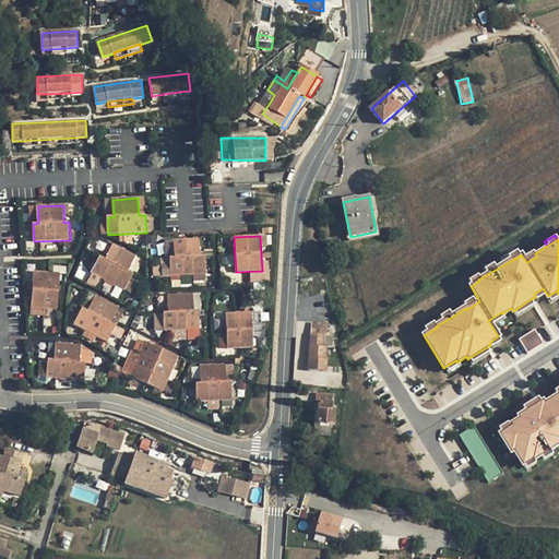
[(170,258),(171,275),(206,273),(205,256),(201,256),(200,239),(175,240),(176,258),(170,258)]
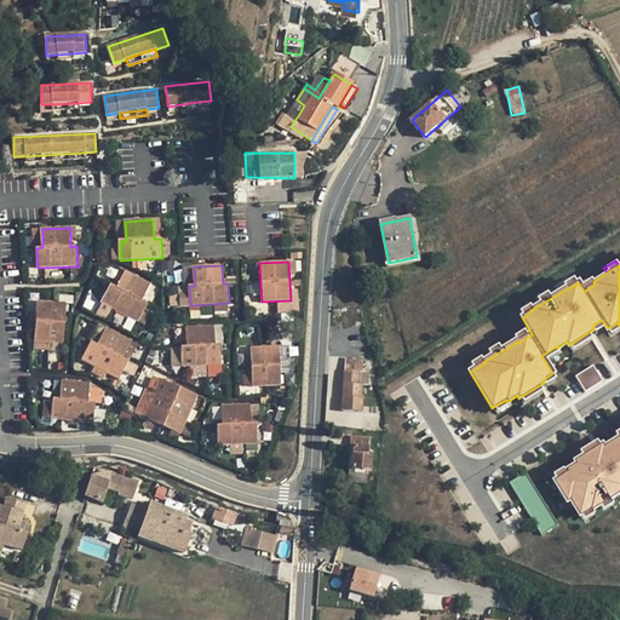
[(113,285),(102,302),(139,322),(149,304),(143,300),(151,285),(126,271),(118,288),(113,285)]
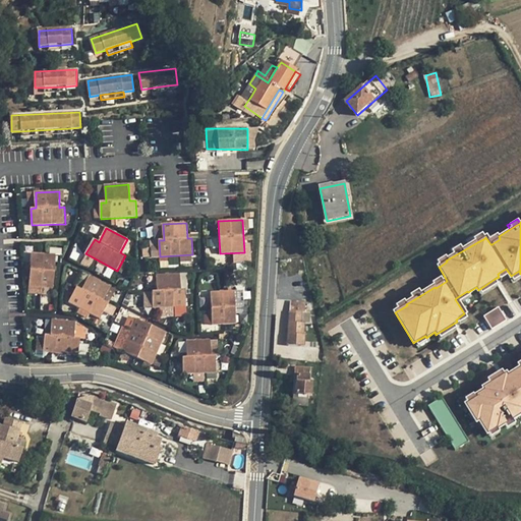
[(474,238),(477,242),(485,238),(482,233),(474,238)]
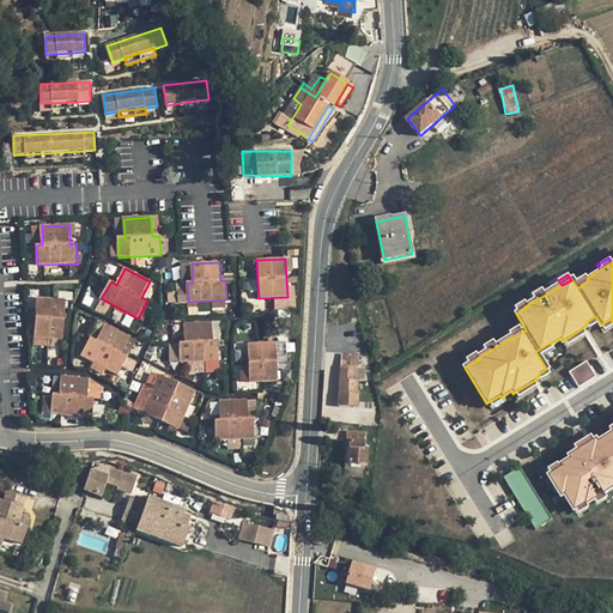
[(588,281),(584,275),(575,281),(578,287),(588,281)]
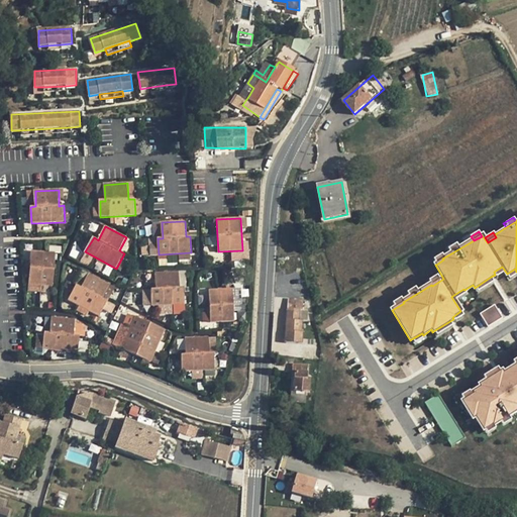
[(447,249),(450,254),(458,249),(455,244),(447,249)]
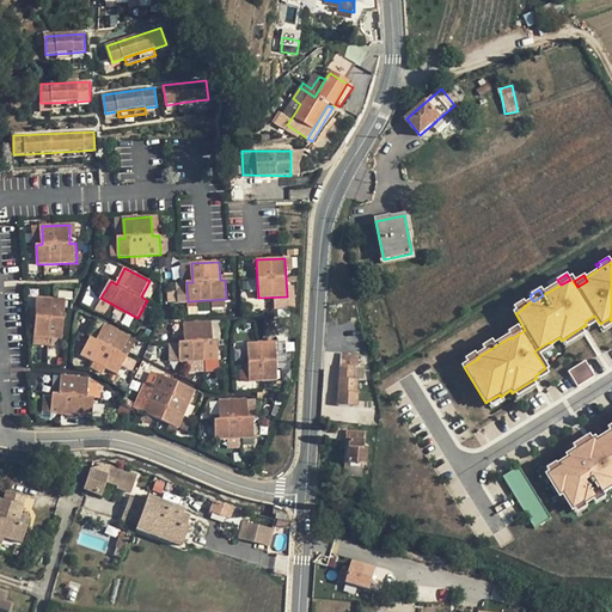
[(37,299),(35,336),(63,338),(67,301),(37,299)]
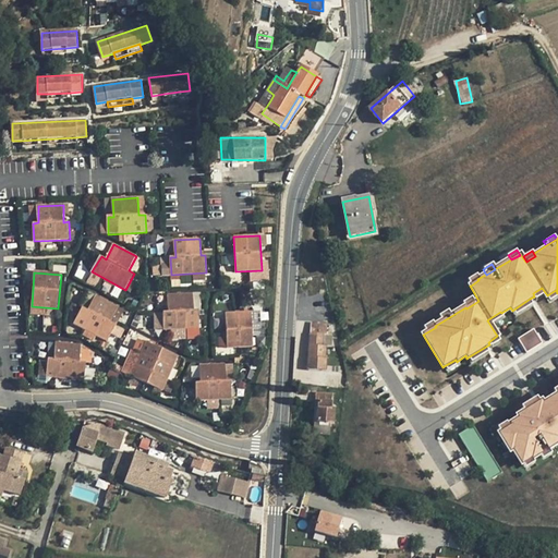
[(468,280),(471,286),(478,280),(475,276),(468,280)]
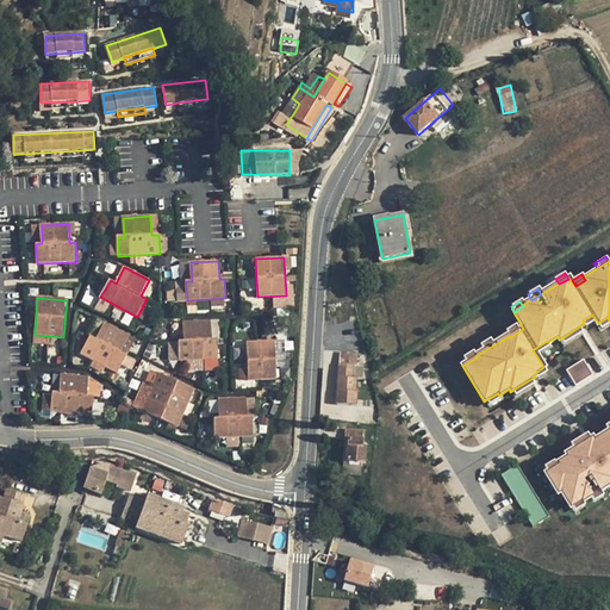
[(592,315),(583,321),(586,327),(596,321),(592,315)]
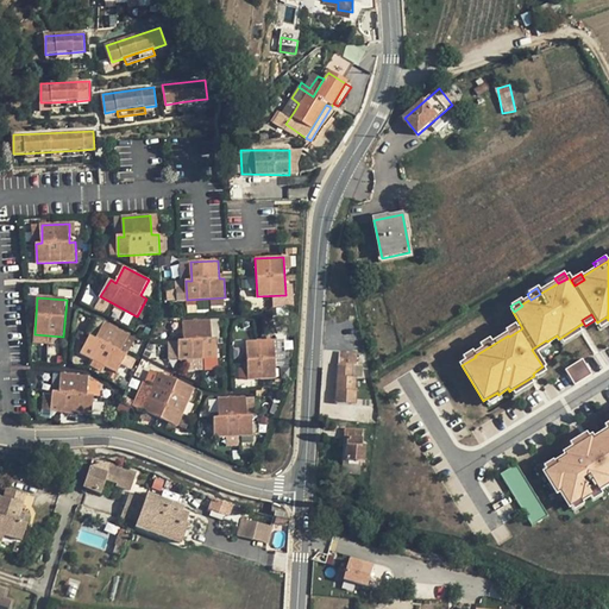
[(608,320),(607,316),(597,322),(601,328),(608,322),(608,320)]
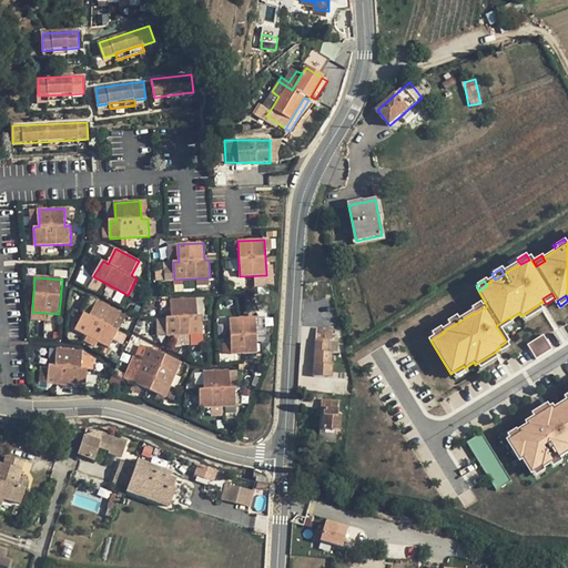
[(168,318),(168,336),(203,334),(203,316),(198,316),(196,300),(172,301),(172,318),(168,318)]
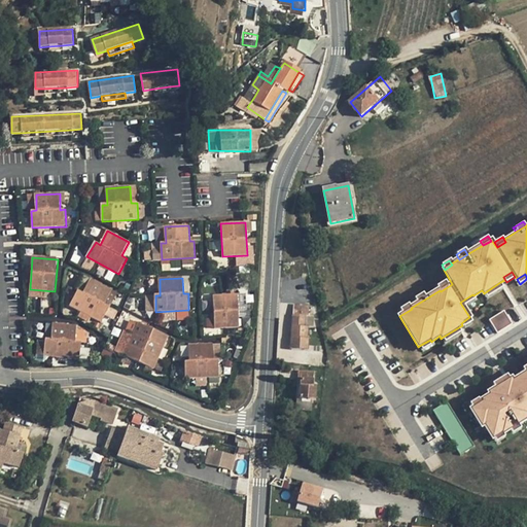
[(78,291),(71,306),(102,322),(110,308),(105,305),(112,290),(91,279),(84,293),(78,291)]
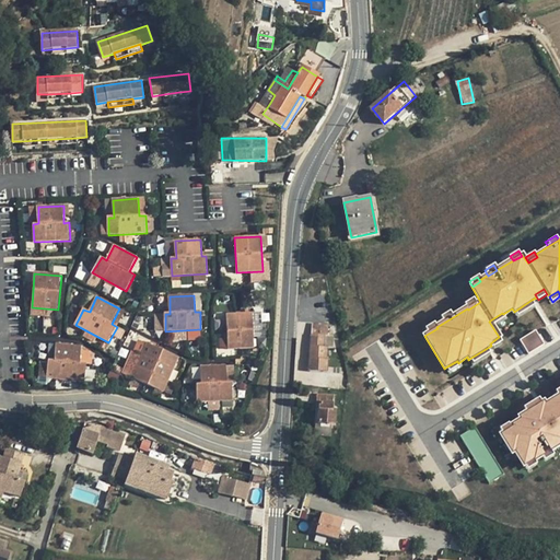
[(473,299),(465,304),(468,310),(476,304),(473,299)]
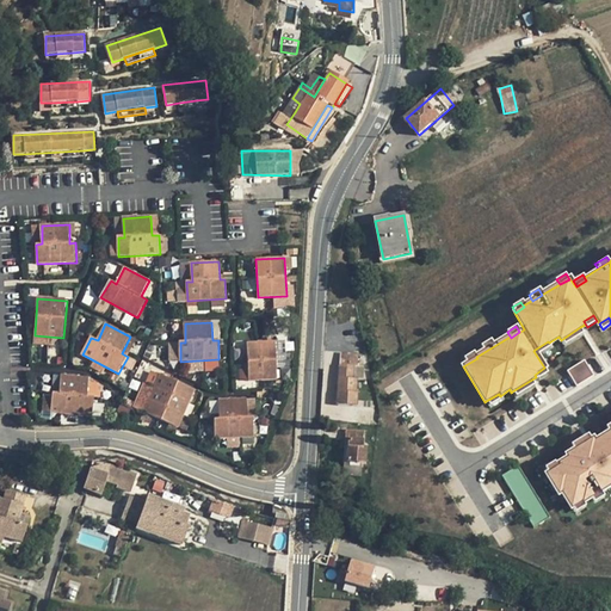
[(580,327),(561,340),(565,345),(584,333),(580,327)]
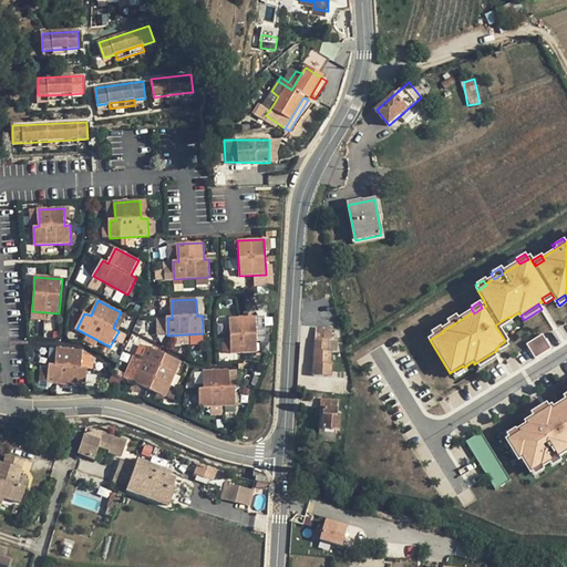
[(229,319),(232,353),(258,352),(256,317),(229,319)]
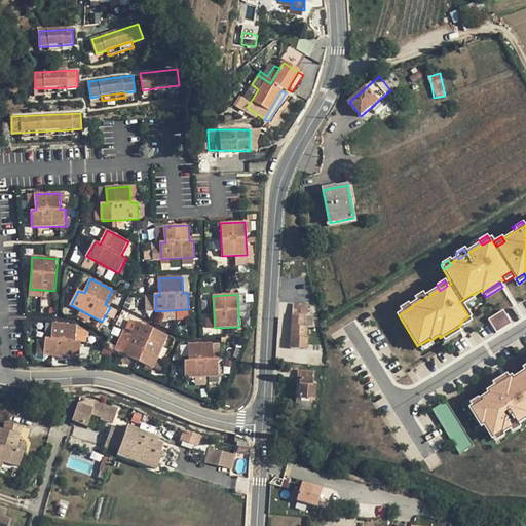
[(425,298),(423,294),(414,300),(416,303),(425,298)]
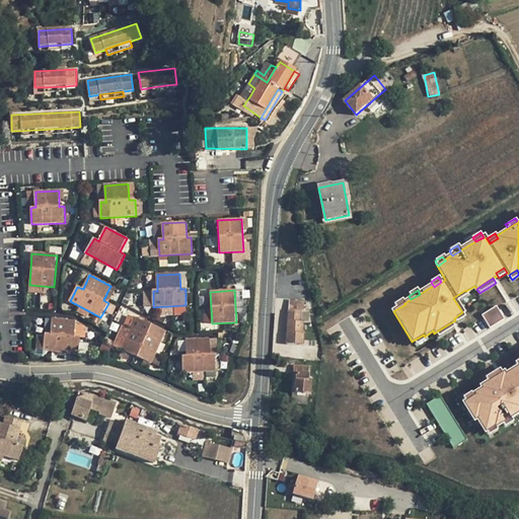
[(465,290),(454,297),(457,301),(468,294),(465,290)]
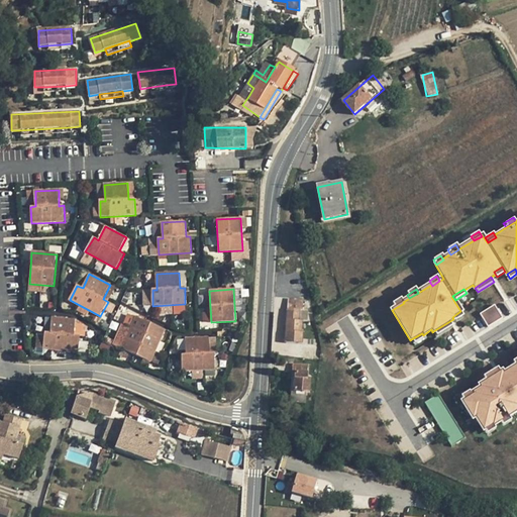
[(401,298),(392,304),(395,308),(404,303),(401,298)]
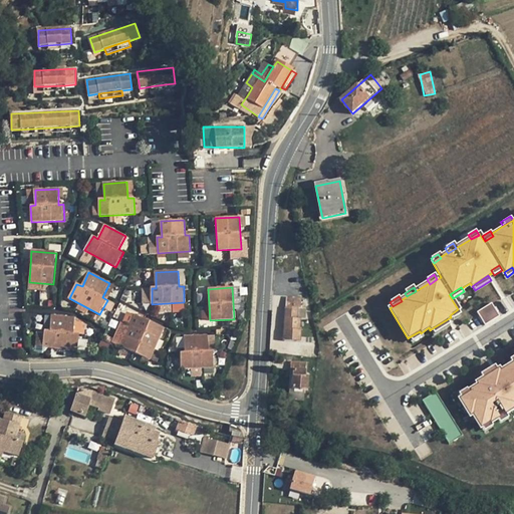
[(285,308),(284,329),(287,329),(286,339),(301,340),(302,330),(301,330),(302,318),(298,318),(299,308),(306,308),(310,309),(308,298),(301,297),(287,297),(287,307),(285,308)]
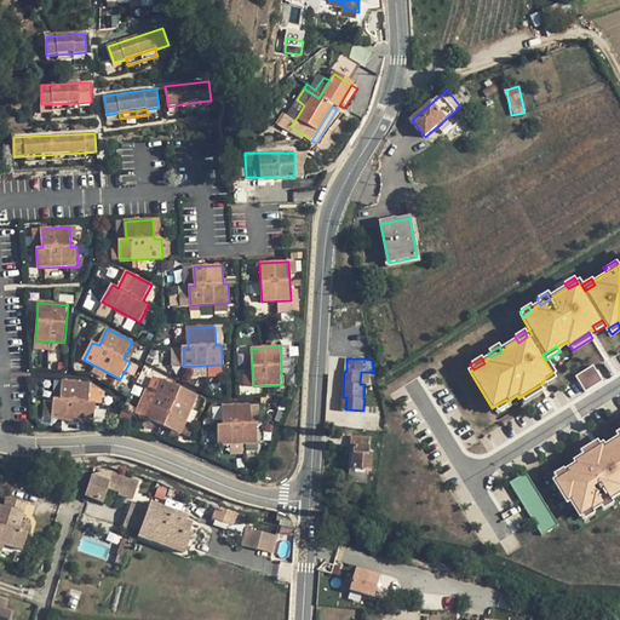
[(603,379),(593,363),(584,369),(593,384),(603,379)]
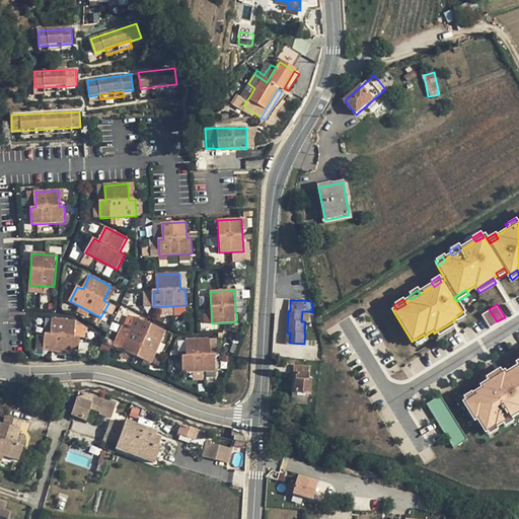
[(462,312),(454,318),(455,320),(456,322),(465,317),(462,312)]
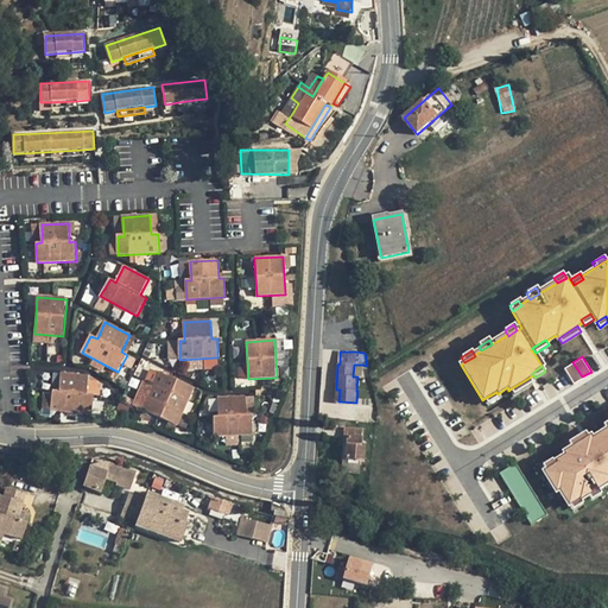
[(160,373),(144,410),(178,425),(195,388),(160,373)]
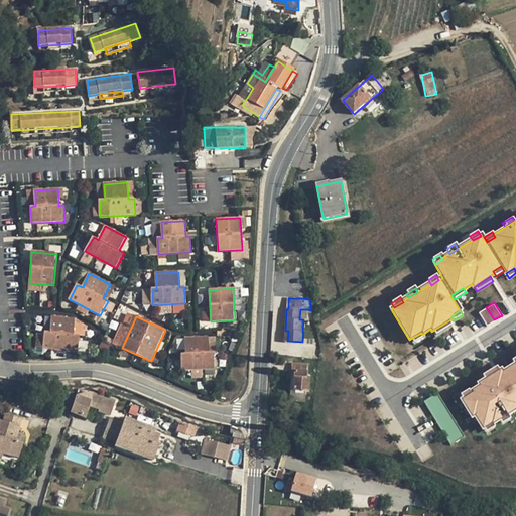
[(45,333),(44,349),(79,352),(80,336),(75,335),(76,318),(51,317),(51,333),(45,333)]
